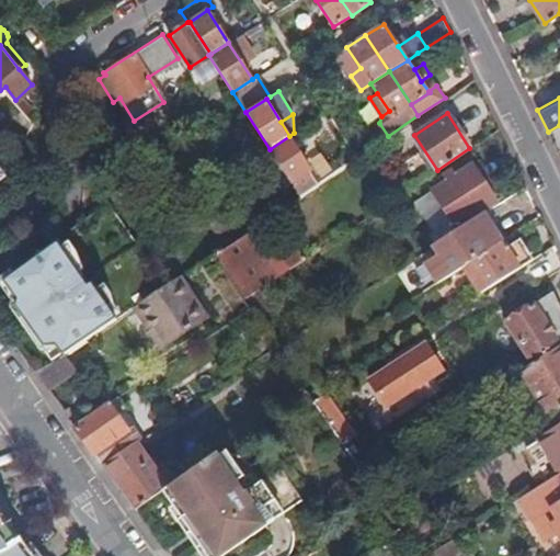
[(360,135),(351,142),(358,152),(367,146),(360,135)]
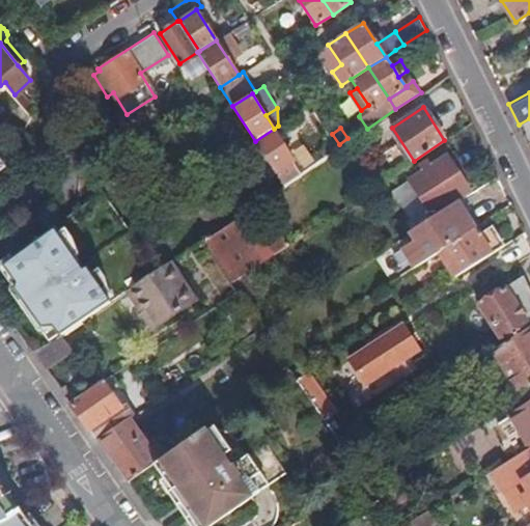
[(302,172),(274,129),(255,141),(283,185),(302,172)]
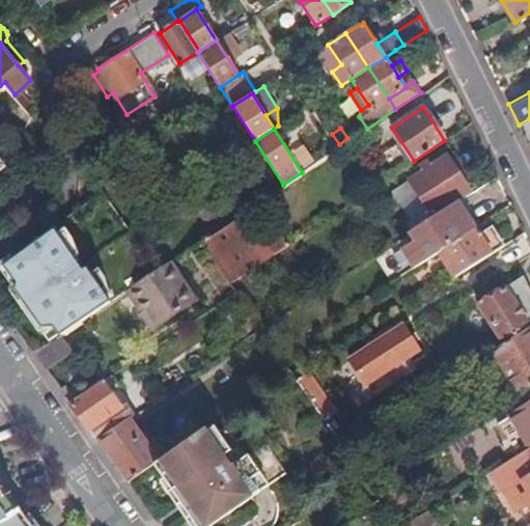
[(410,180),(418,193),(399,205),(411,221),(428,209),(433,214),(469,190),(447,155),(410,180)]
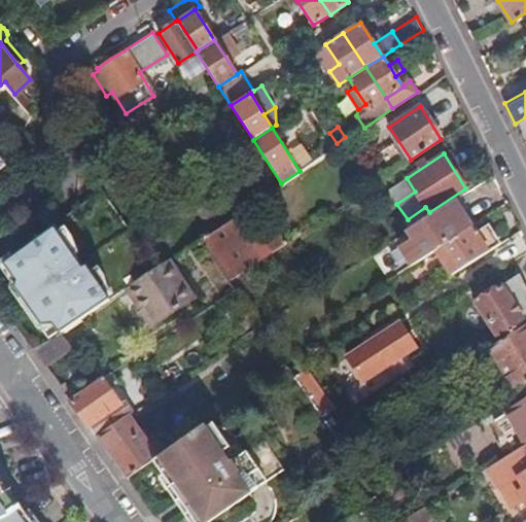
[(478,220),(459,195),(407,229),(412,237),(399,245),(404,250),(401,251),(408,261),(409,259),(412,263),(435,247),(471,224),(478,220)]
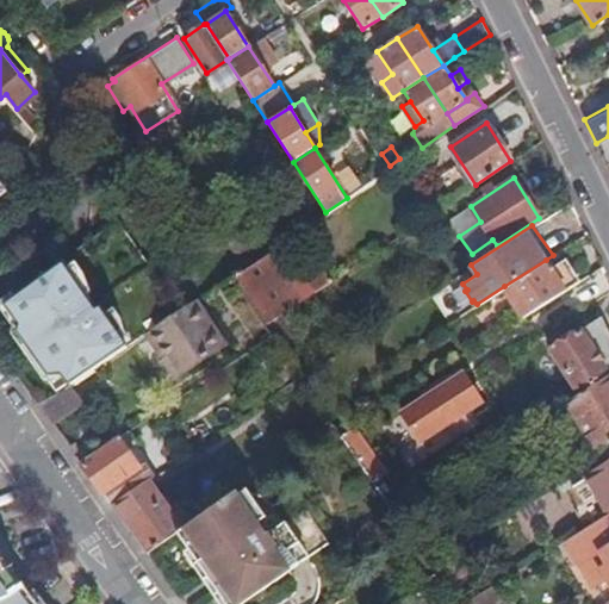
[(300,299),(268,249),(234,273),(267,322),(279,313),(300,299)]
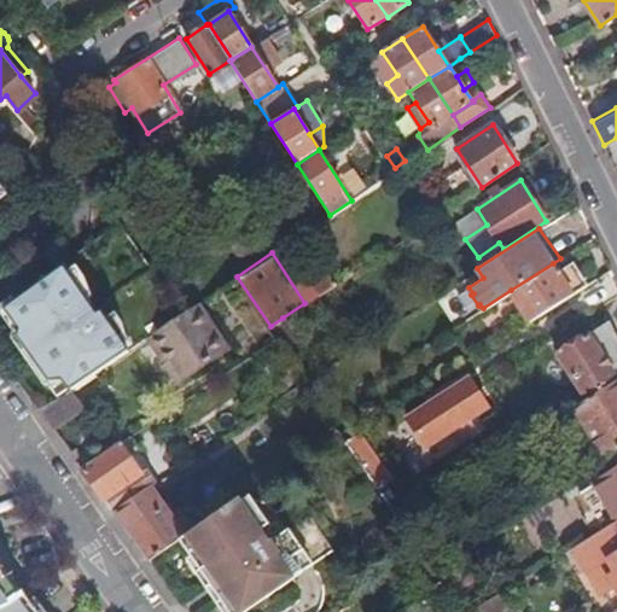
[(553,263),(511,290),(530,320),(587,285),(572,262),(558,272),(553,263)]
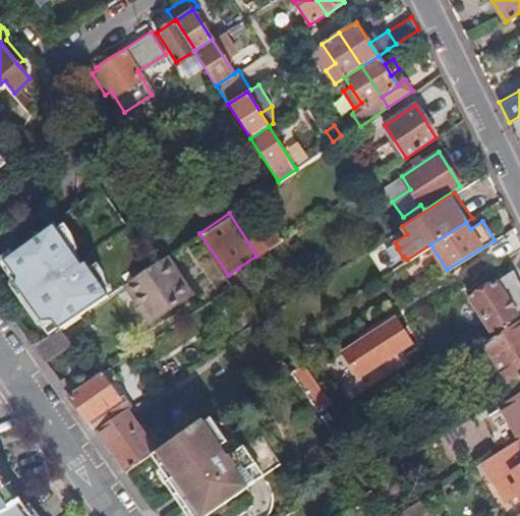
[(53,314),(59,325),(91,304),(107,293),(84,261),(81,263),(53,222),(52,223),(4,255),(16,272),(15,280),(40,316),(53,314)]
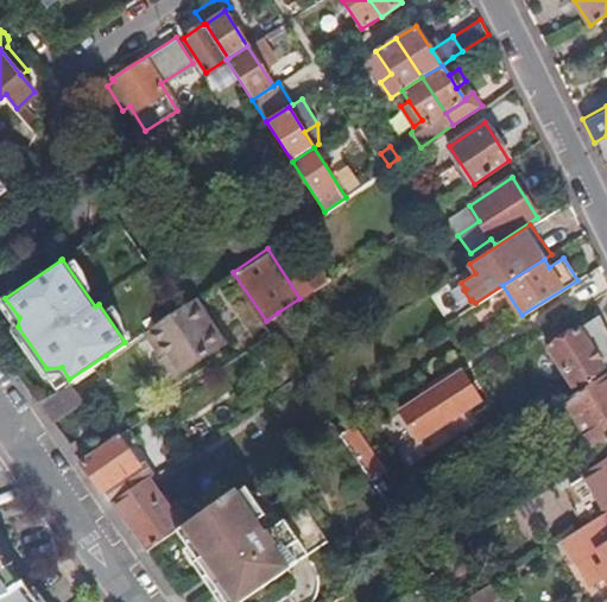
[(307,276),(315,287),(333,277),(323,264),(307,276)]
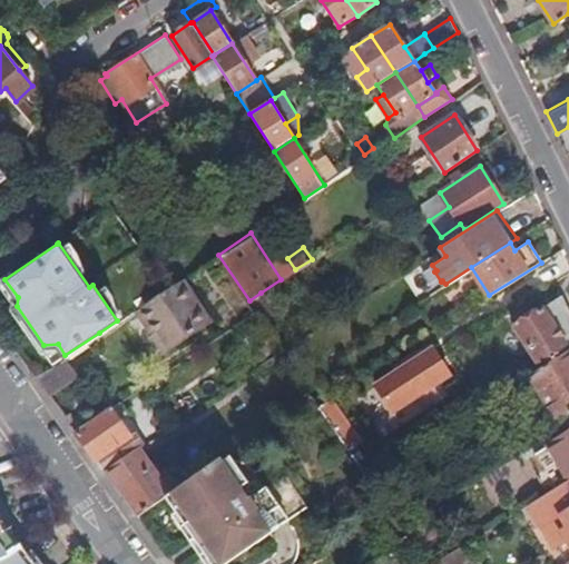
[(293,342),(261,293),(249,300),(256,309),(265,323),(283,348),(293,342)]
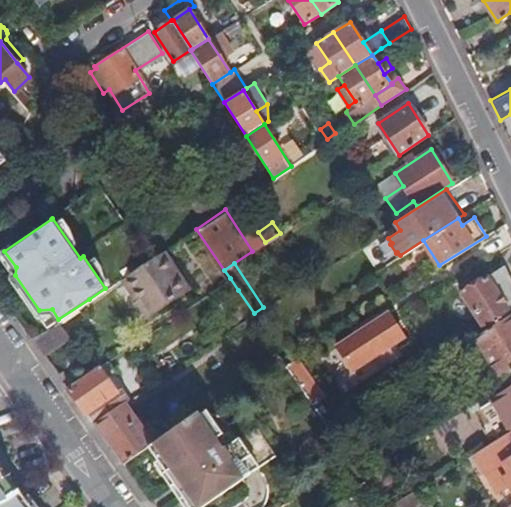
[(463,291),(487,328),(510,313),(510,278),(504,264),(463,291)]
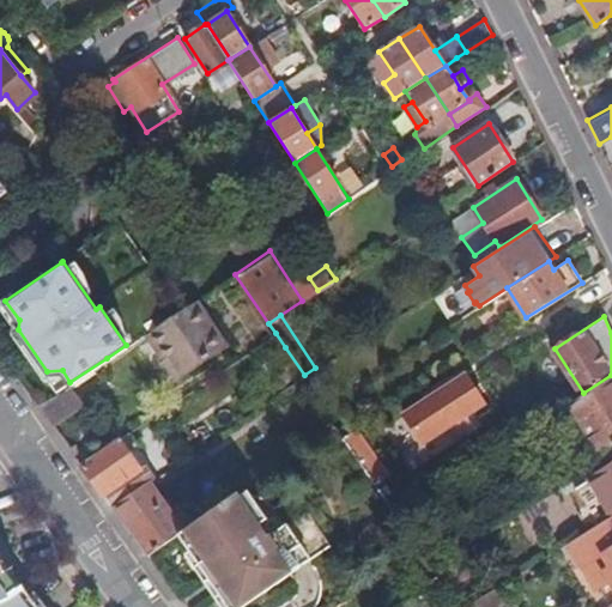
[(173,371),(147,331),(126,345),(107,358),(133,398),(173,371)]
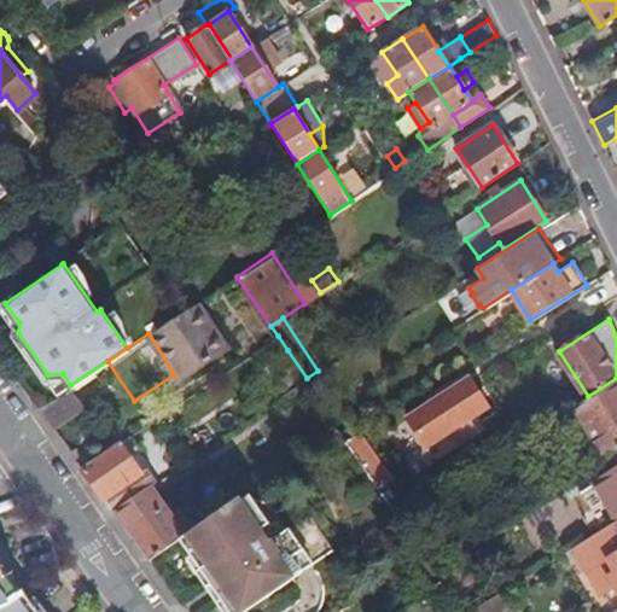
[(616,378),(588,396),(574,406),(605,455),(616,448),(616,378)]
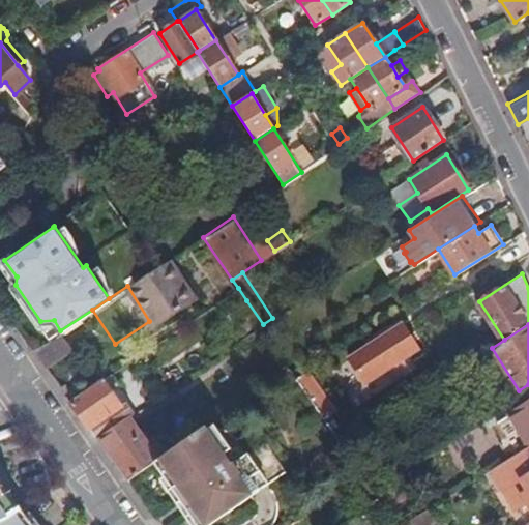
[(395,327),(354,354),(369,377),(410,351),(395,327)]
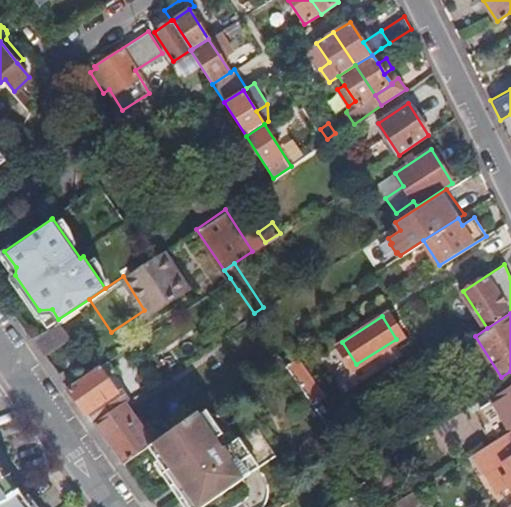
[(85,412),(117,391),(98,365),(66,386),(82,406),(85,412)]
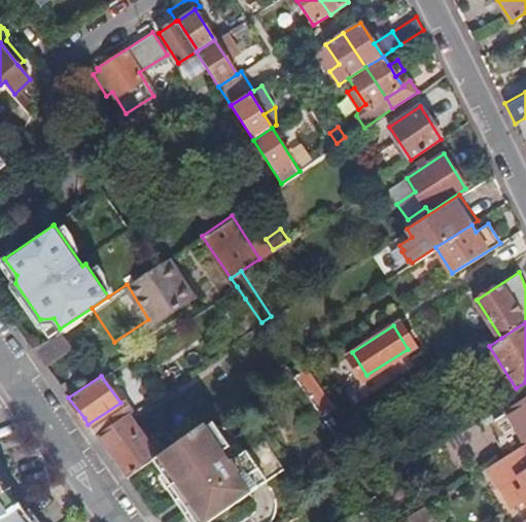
[(517,428),(504,436),(499,439),(509,454),(523,446),(525,443),(525,399),(506,412),(517,428)]
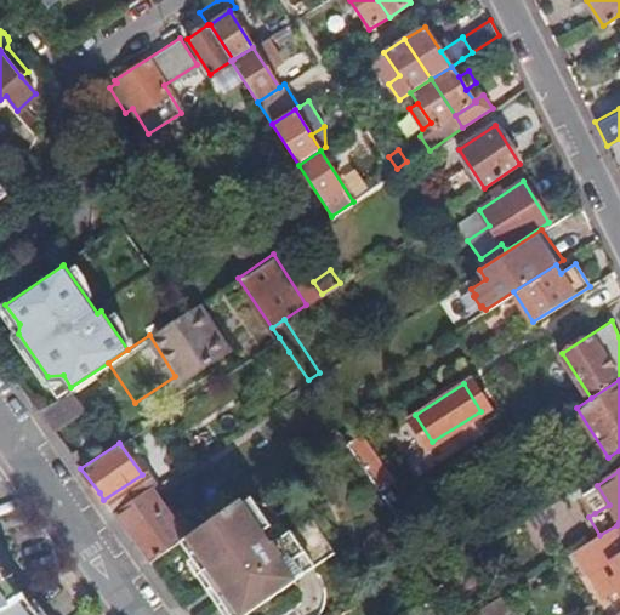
[(146,490),(151,487),(142,474),(103,500),(113,512),(146,490)]
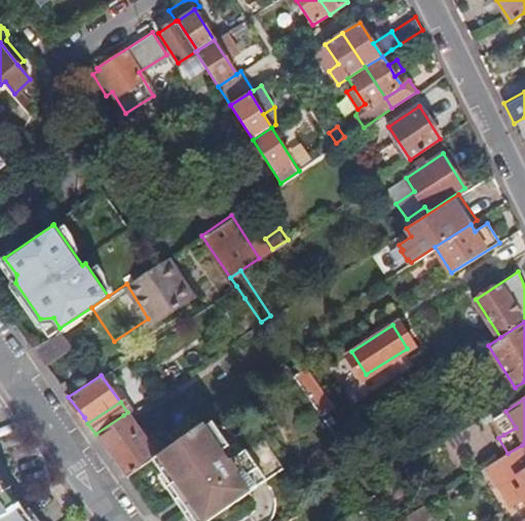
[(494,418),(503,435),(516,428),(505,411),(494,418)]
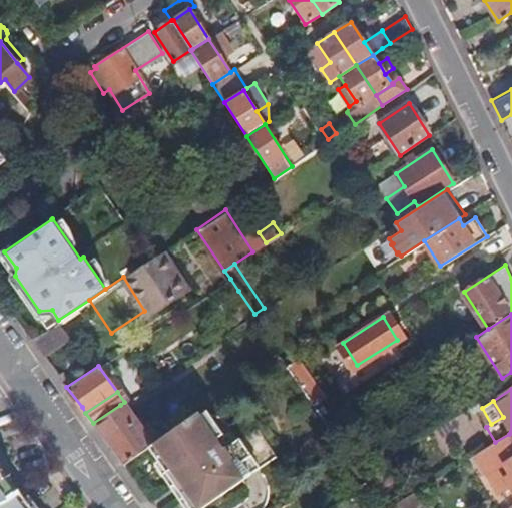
[(124,402),(120,405),(131,420),(135,418),(124,402)]
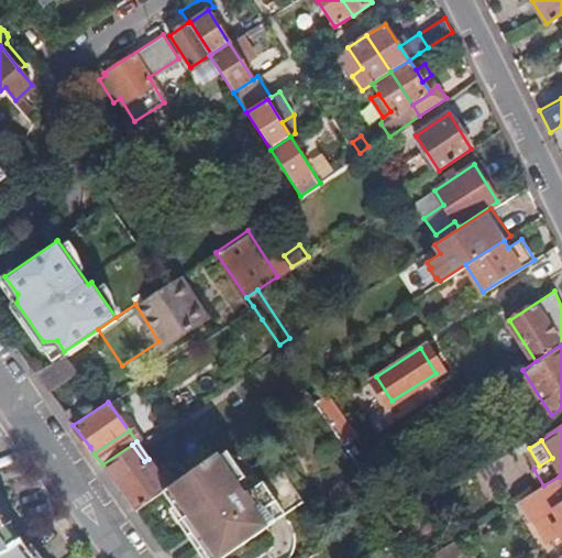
[(167,485),(149,459),(144,461),(132,445),(102,465),(119,487),(134,507),(161,490),(167,485)]
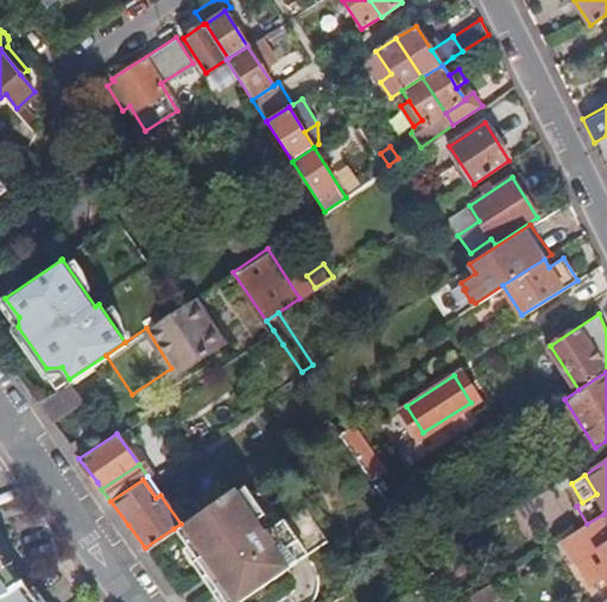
[(181,524),(174,528),(225,601),(235,601),(308,552),(284,518),(265,530),(234,486),(181,524)]
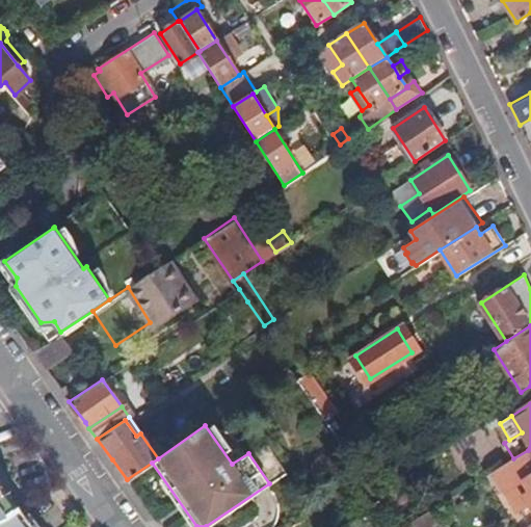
[(513,458),(500,467),(512,488),(524,481),(530,493),(530,502),(530,503),(530,504),(530,455),(528,450),(513,458)]
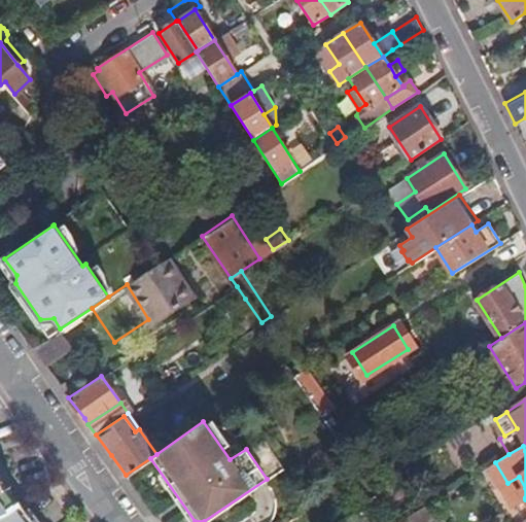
[(0,518),(9,514),(20,505),(0,476),(0,518)]
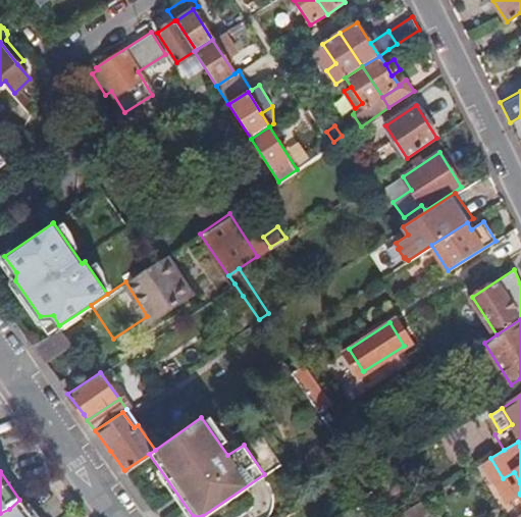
[(9,509),(0,513),(0,516),(33,516),(19,500),(9,509)]
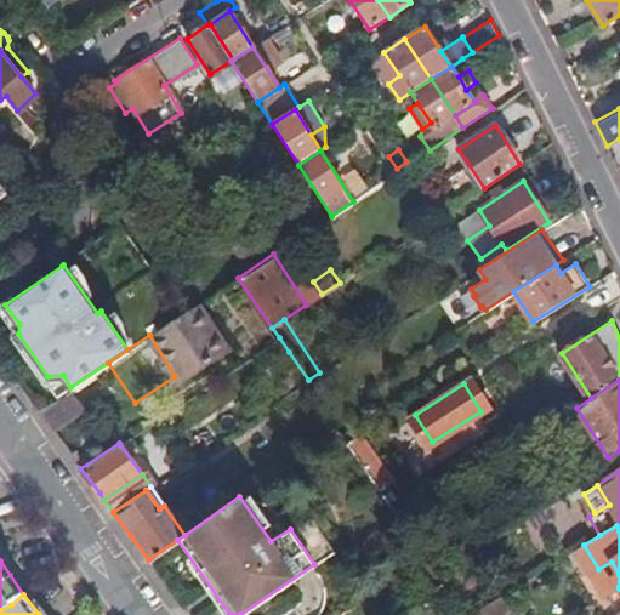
[(504,614),(494,599),(477,610),(479,614),(504,614)]
